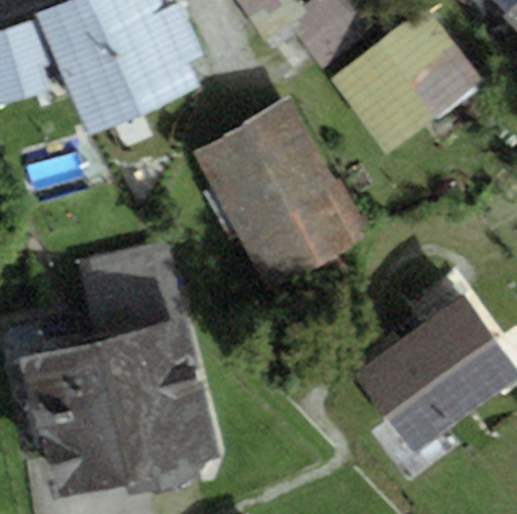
[(66,0),(36,13),(57,64),(89,134),(197,86),(187,62),(203,55),(180,3),(164,10),(159,0),(66,0)]
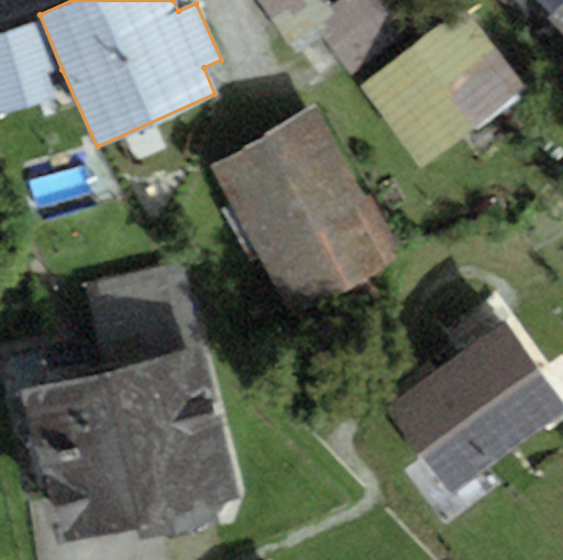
[(333,7),(328,0),(256,0),(295,54),(318,37),(308,24),(333,7)]
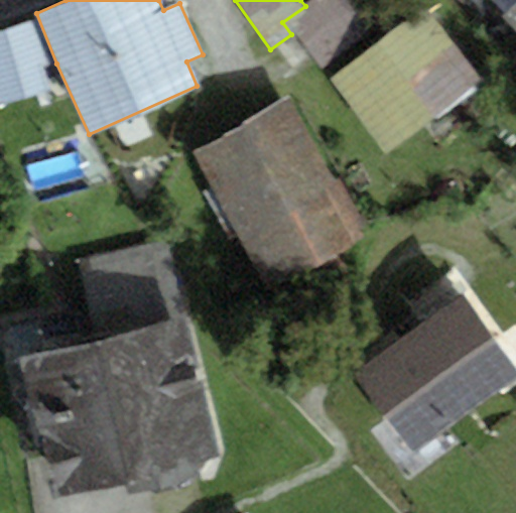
[(291,34),(328,80),(395,27),(373,0),(312,0),(305,6),(282,22),(291,34)]
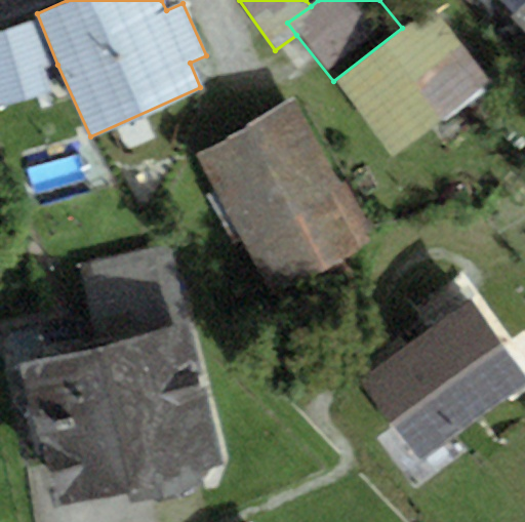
[(502,0),(513,10),(522,0),(502,0)]
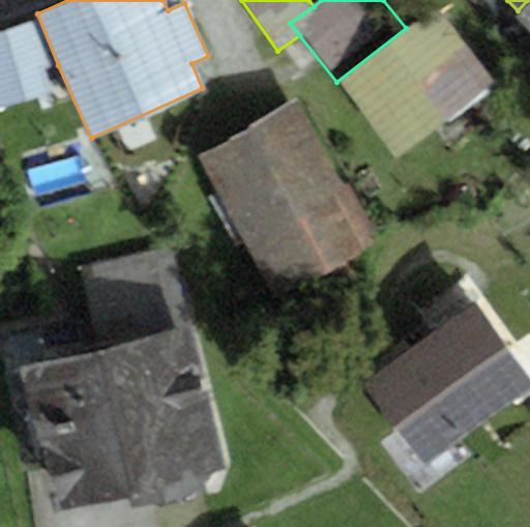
[(527,0),(518,10),(512,16),(529,33),(529,0),(527,0)]
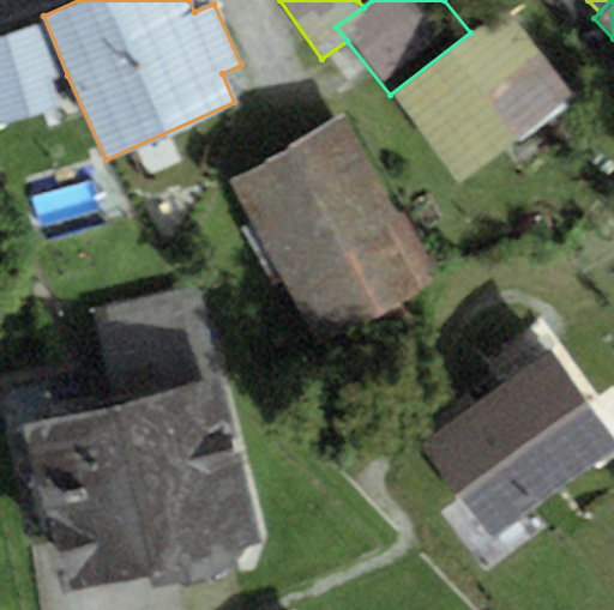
[(457,183),(575,92),(506,5),(470,32),(390,95),(457,183)]
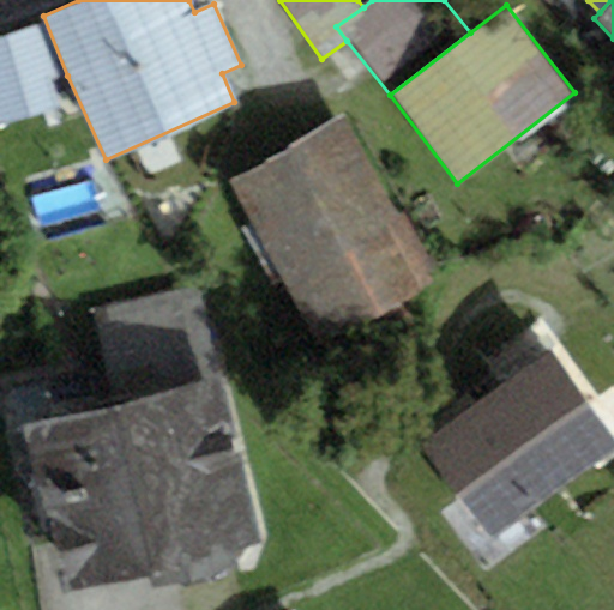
[(67,76),(43,16),(0,32),(0,126),(61,102),(53,82),(67,76)]
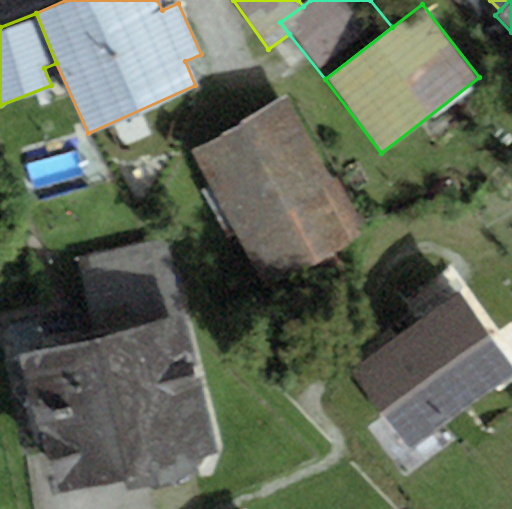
[(366,234),(287,96),(192,150),(271,288),(366,234)]
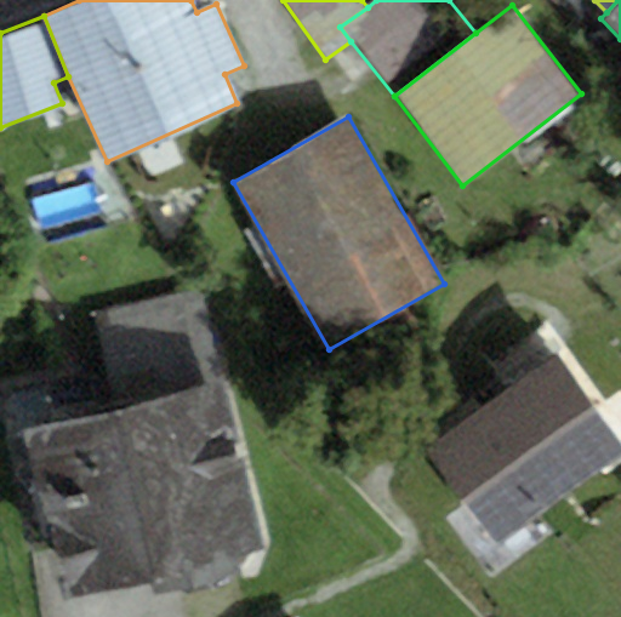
[(117,409),(227,383),(204,285),(95,310),(117,409)]
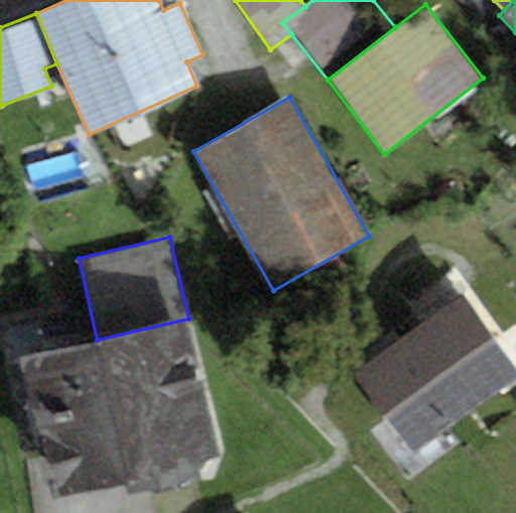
[(515,379),(515,369),(462,294),(406,334),(467,415),(515,379)]
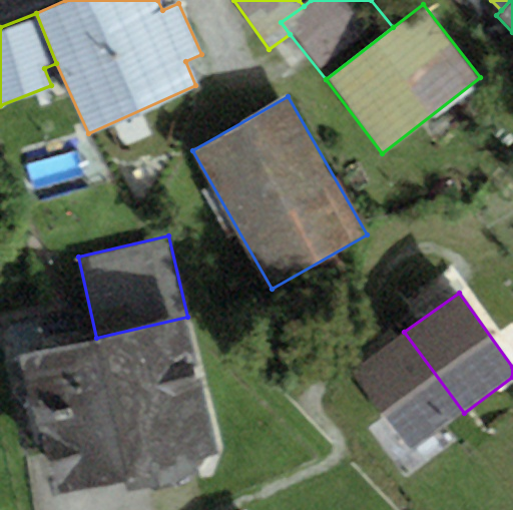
[(96,338),(18,356),(49,493),(121,476),(125,492),(154,486),(183,479),(202,458),(219,454),(187,317),(96,338)]
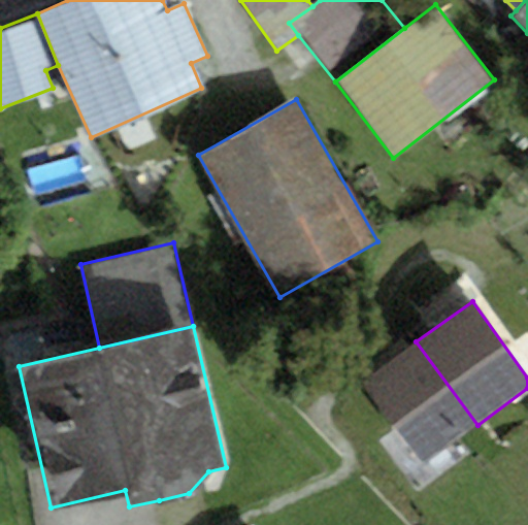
[(421,465),(477,425),(416,341),(360,382),(421,465)]
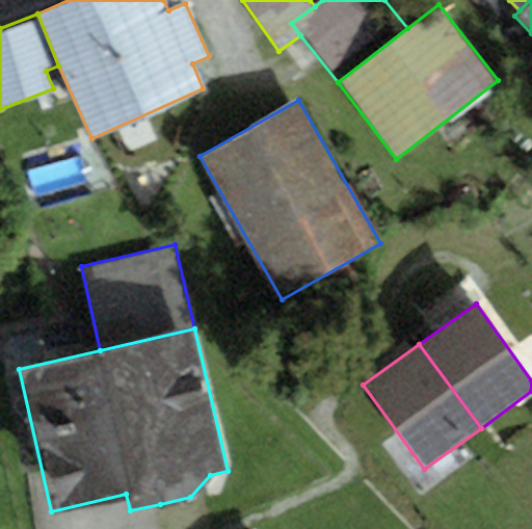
All buildings are outlined.
